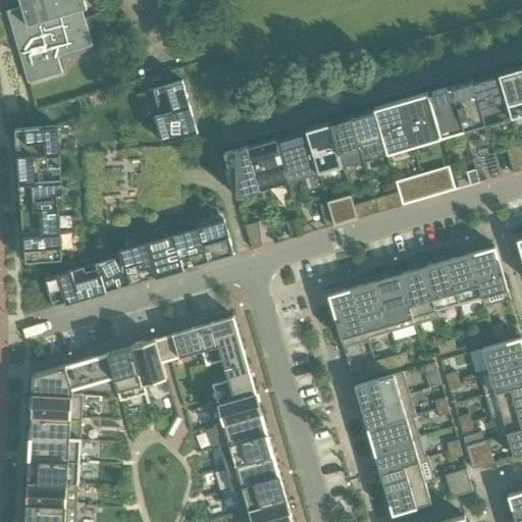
[(24,0),(27,6),(7,11),(28,83),(62,72),(57,56),(92,45),(82,9),(87,8),(84,0),(24,0)]
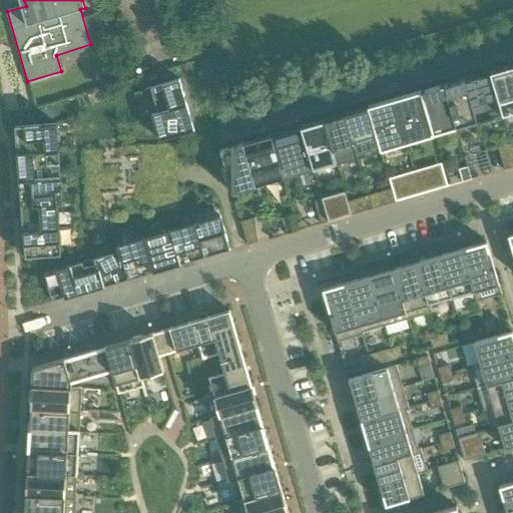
[(512,64),(490,72),(502,114),(511,111),(510,109),(512,108),(512,64)]
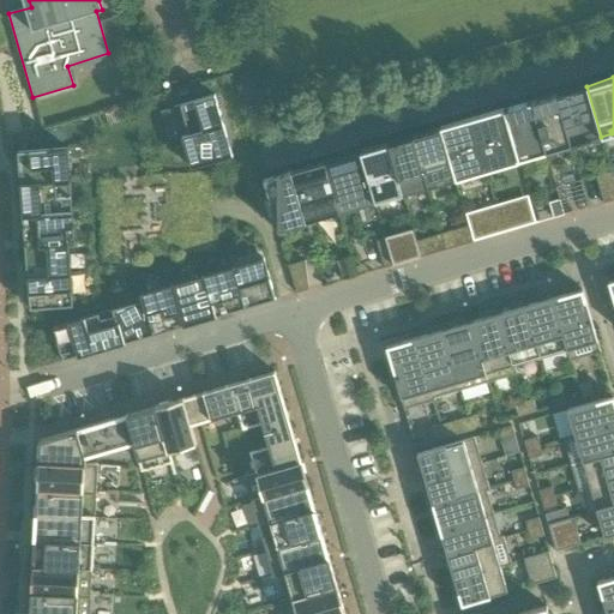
[(557,95),(571,145),(601,137),(587,86),(557,95)]
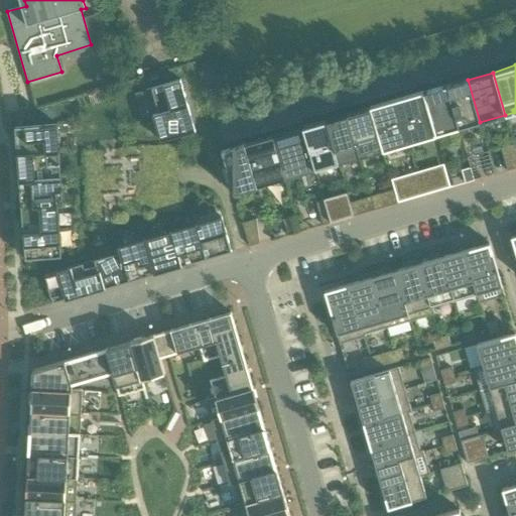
[(158,114),(187,105),(180,80),(145,90),(153,116),(159,114),(158,114)]
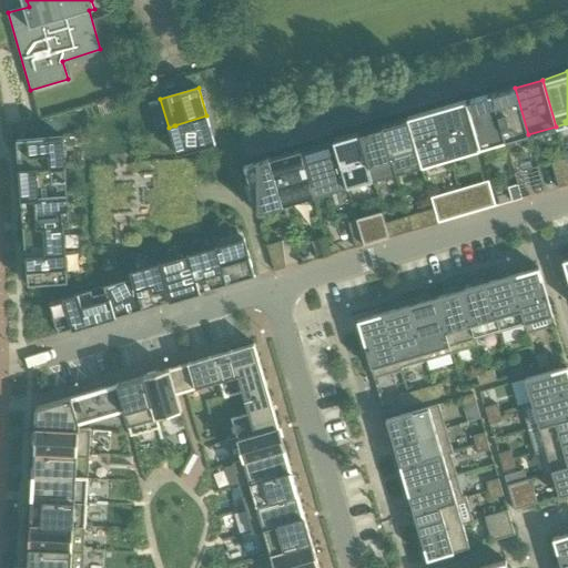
[(492,94),(505,141),(528,134),(515,88),(492,94)]
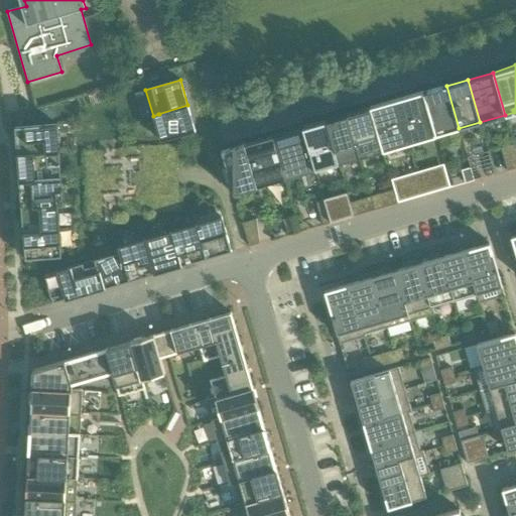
[(423,93),(435,135),(459,128),(446,86),(423,93)]
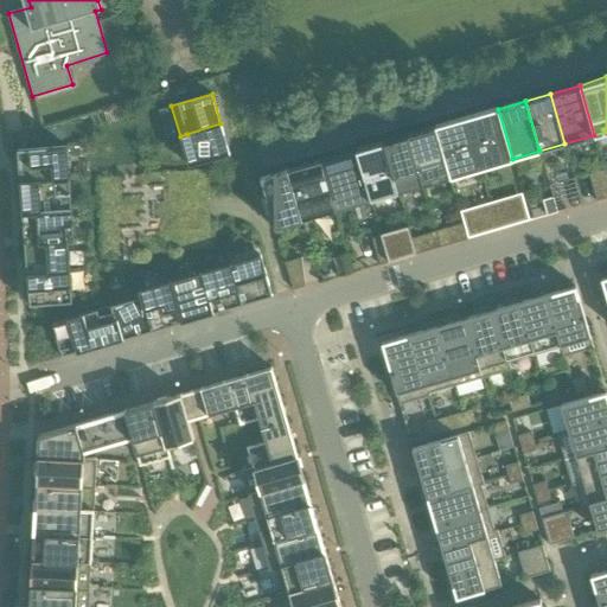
[(465,119),(480,168),(512,159),(498,109),(465,119)]
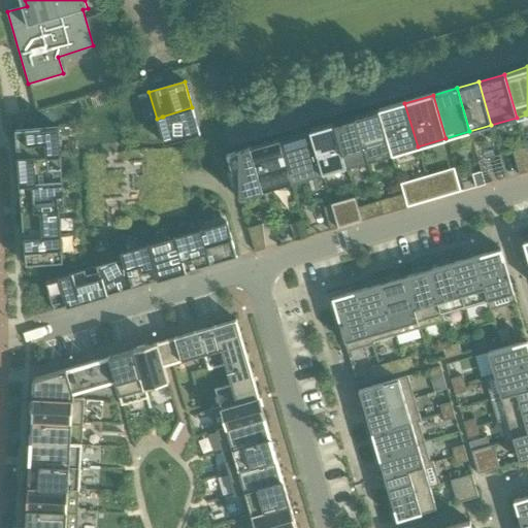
[(378,110),(391,154),(418,146),(404,103),(378,110)]
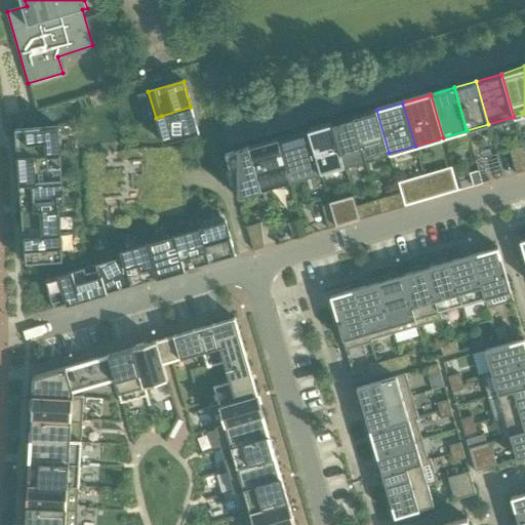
[(192,110),(191,107),(161,116),(162,116),(156,118),(163,144),(199,133),(192,110)]
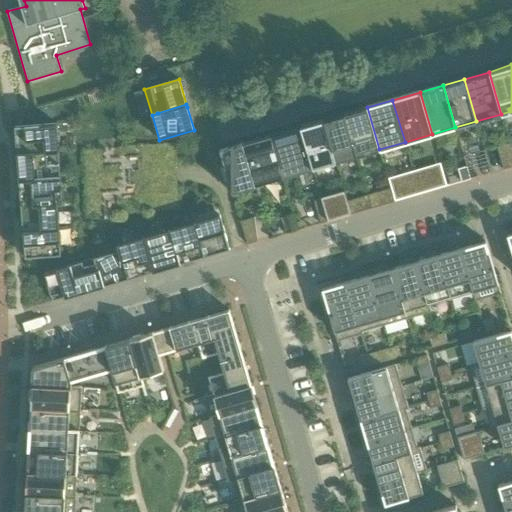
[(344,114),(356,156),(379,149),(367,107),(344,114)]
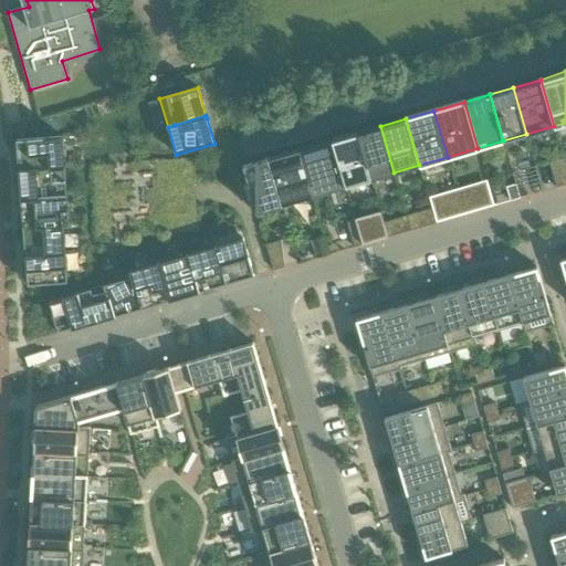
[(394,173),(380,126),(357,133),(370,179),(394,173)]
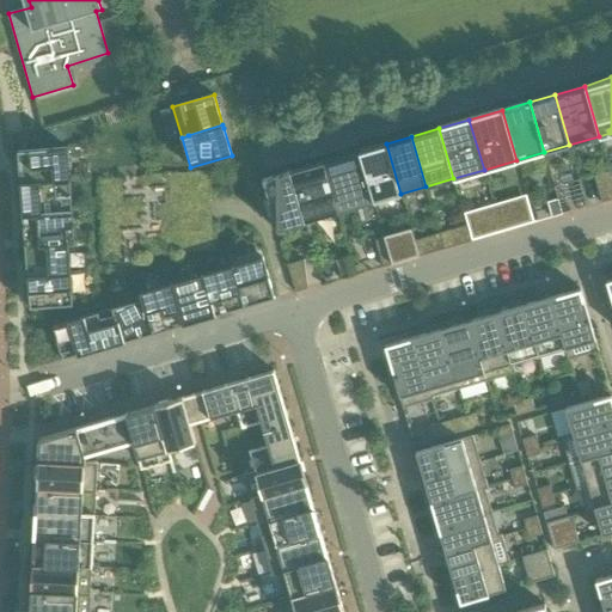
[(359,151),(373,202),(401,194),(386,144),(359,151)]
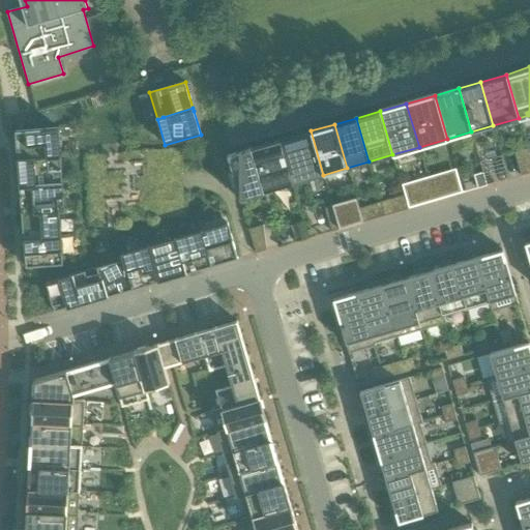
[(18,158),(61,155),(59,128),(16,131),(18,157),(18,158)]
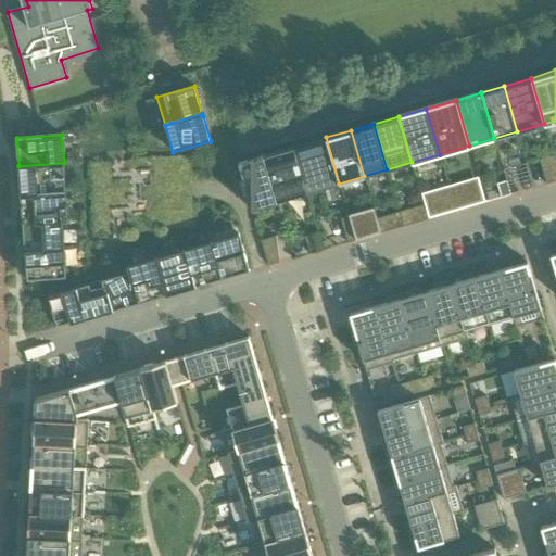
[(339,184),(326,137),(293,147),(306,192),(339,184)]
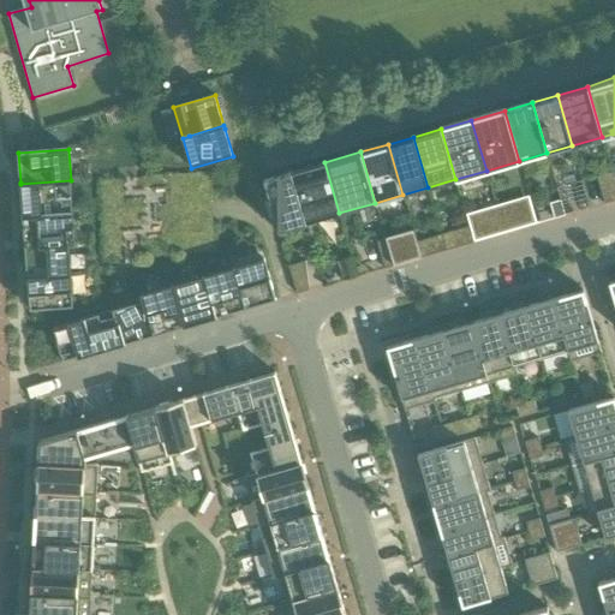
[(291,172),(306,222),(339,213),(324,162),(291,172)]
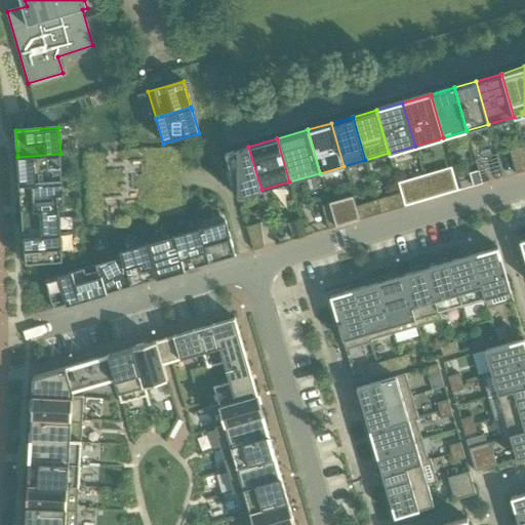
[(261,190),(248,147),(225,154),(238,197),(261,190)]
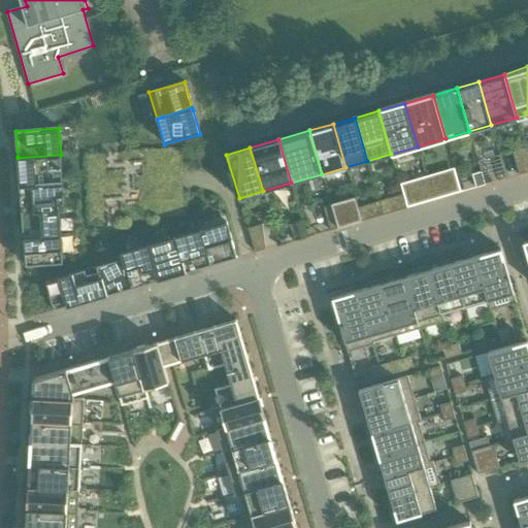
[(519,174),(527,171),(527,156),(526,147),(513,151),(519,174)]
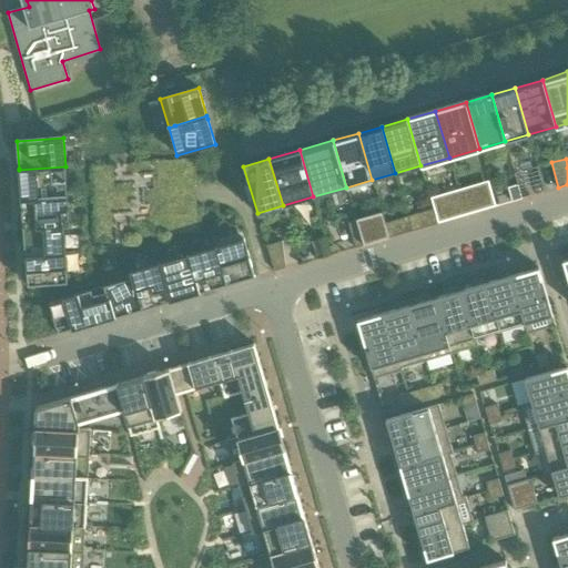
[(66,168),(66,166),(19,170),(21,199),(68,194),(66,168)]
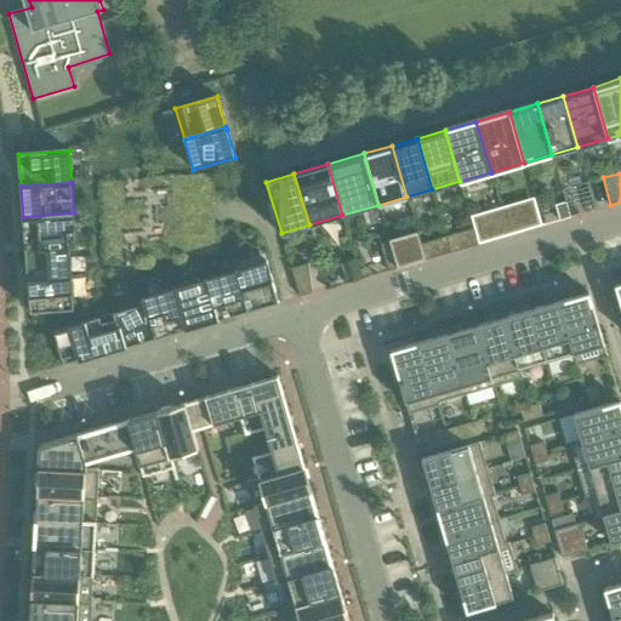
[(557,206),(562,220),(570,217),(567,203),(557,206)]
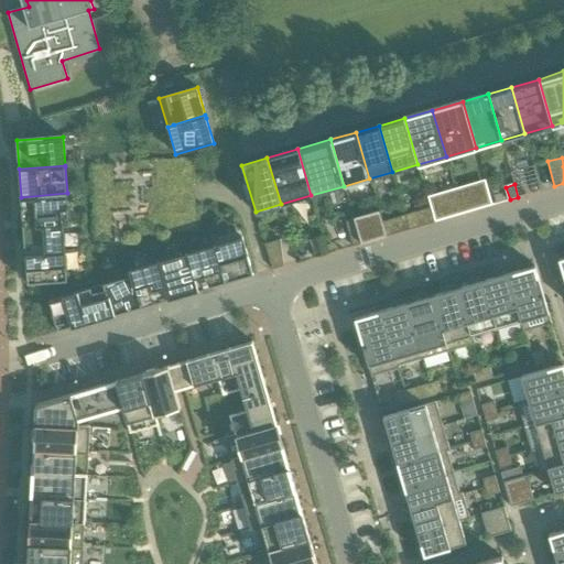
[(457,196),(462,212),(477,207),(472,192),(457,196)]
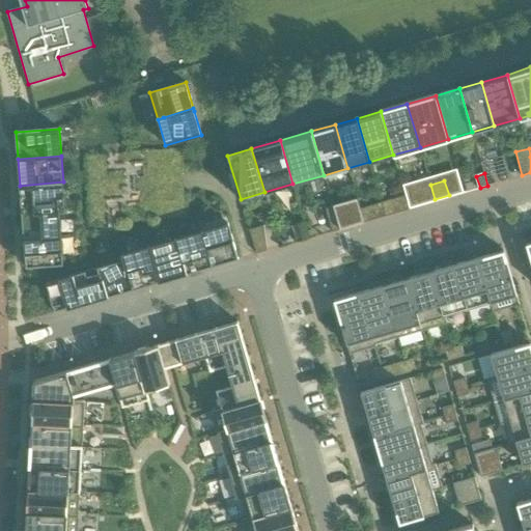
[(20,186),(22,213),(59,210),(59,211),(65,211),(65,205),(63,182),(20,186)]
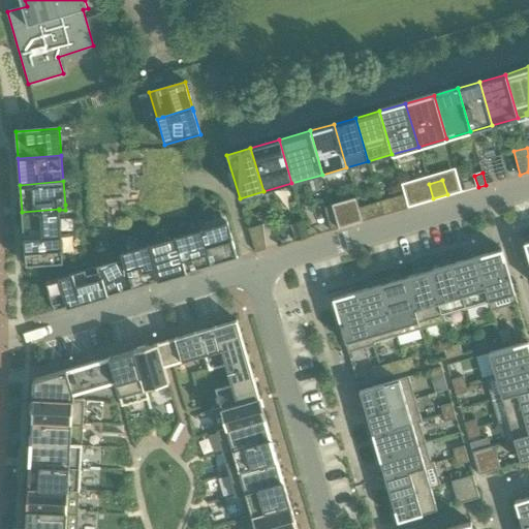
[(421,203),(433,198),(429,184),(416,187),(421,203)]
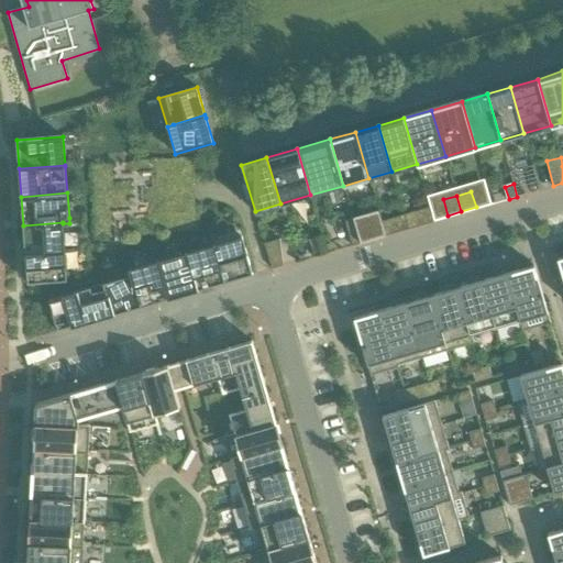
[(378,210),(366,213),(374,239),(386,235),(378,210)]
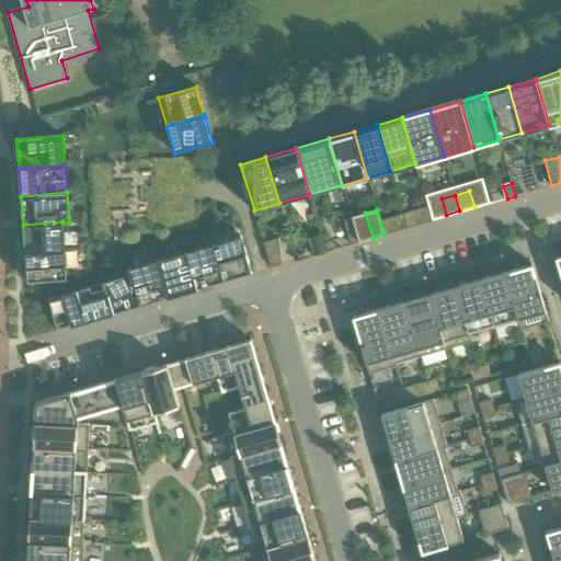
[(407,228),(419,225),(414,209),(402,213),(407,228)]
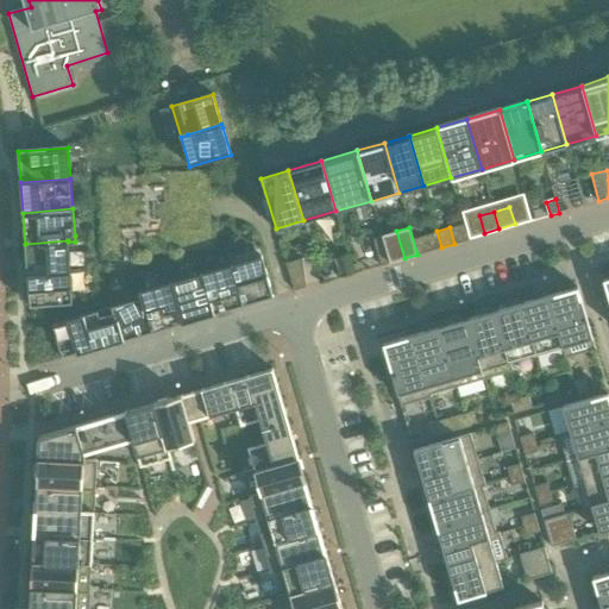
[(396,231),(382,236),(385,250),(389,263),(405,258),(396,231)]
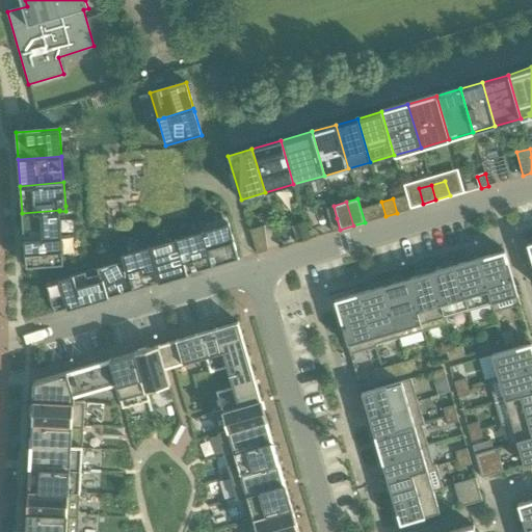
[(376,218),(386,216),(381,202),(372,205),(376,218)]
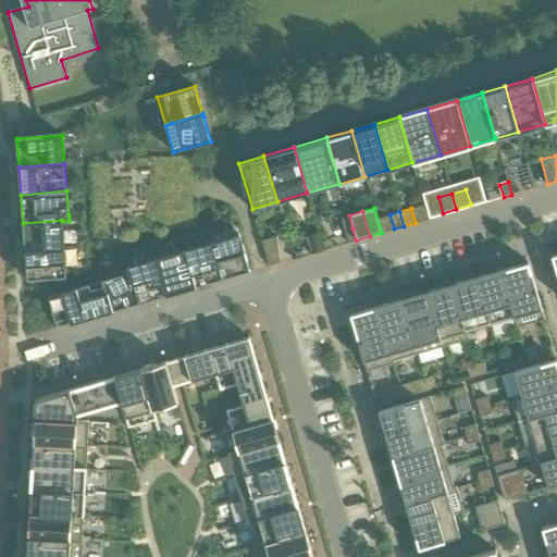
[(349,215),(341,218),(344,231),(353,229),(349,215)]
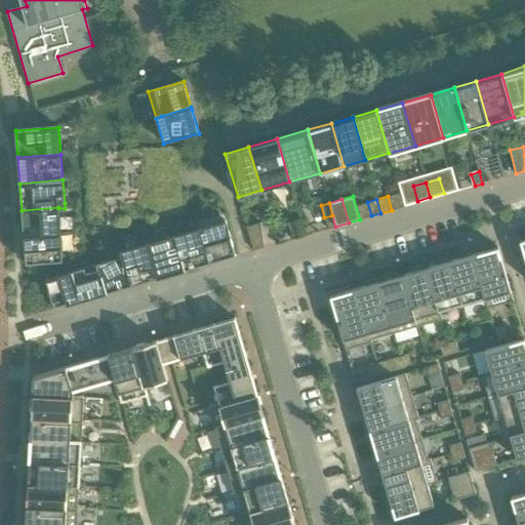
[(58,207),(22,210),(24,236),(61,234),(58,208),(58,207)]
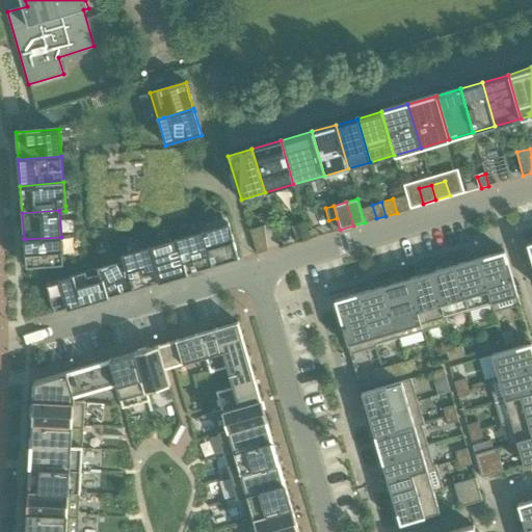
[(293,225),(297,242),(310,238),(304,222),(293,225)]
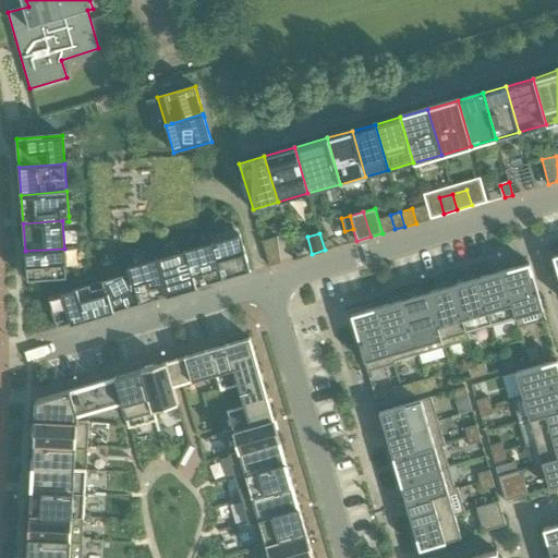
[(211,242),(222,280),(251,271),(239,234),(226,238),(211,242)]
